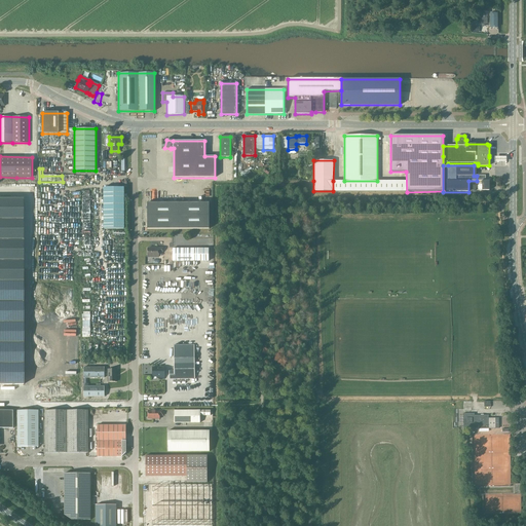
[(489,181),(488,181),(485,181),(485,176),(477,176),(477,181),(482,181),(482,184),(479,184),(478,186),(478,189),(479,190),(482,190),(488,190),(490,190),(490,186),(489,186),(489,181)]
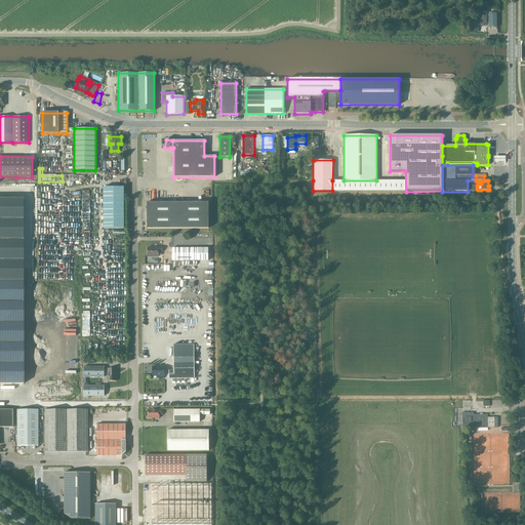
[(124,188),(104,188),(104,229),(124,229),(124,188)]
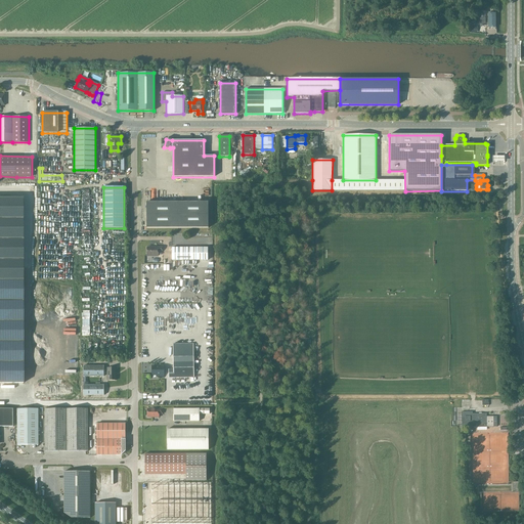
[(0,301),(23,301),(23,199),(0,198),(0,301)]
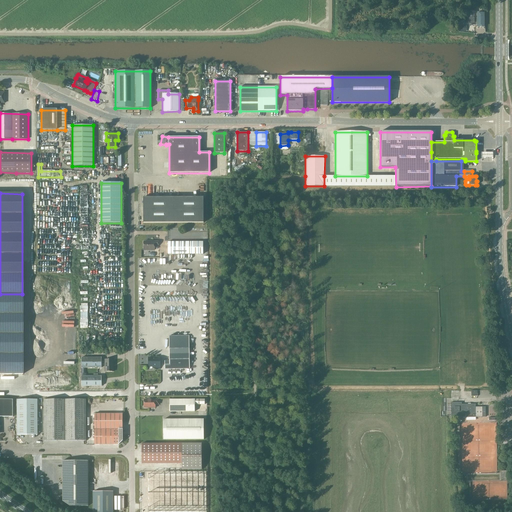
[(203,197),(143,197),(144,223),(204,223),(203,197)]
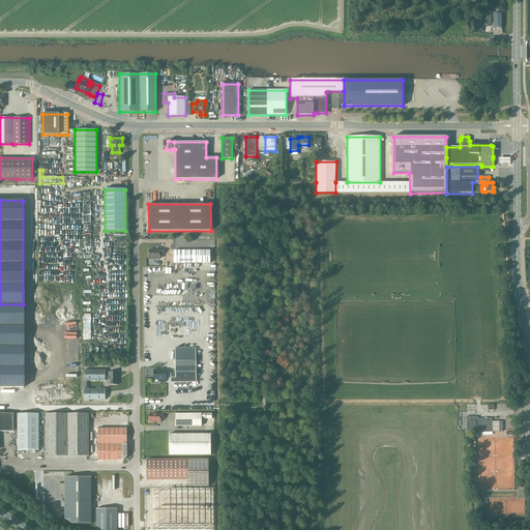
[(148,249),(149,259),(160,259),(159,254),(164,254),(164,249),(148,249)]
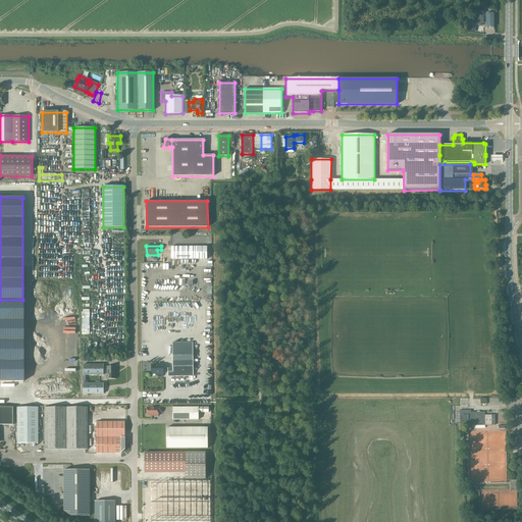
[(171,259),(197,259),(207,259),(207,247),(171,247),(171,259)]
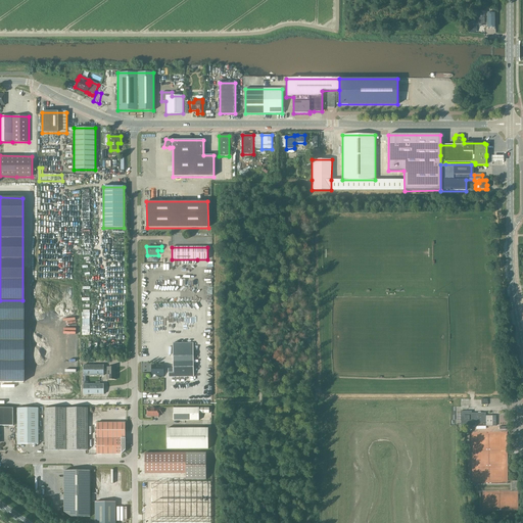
[(0,382),(24,382),(22,300),(0,300),(0,382)]
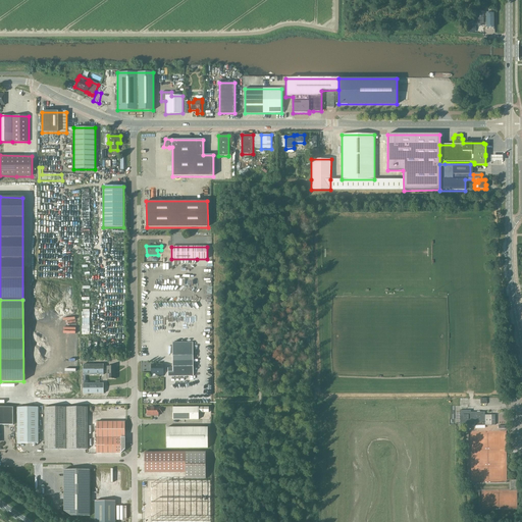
[(194,375),(193,361),(193,343),(172,343),(172,367),(167,367),(168,376),(194,375)]
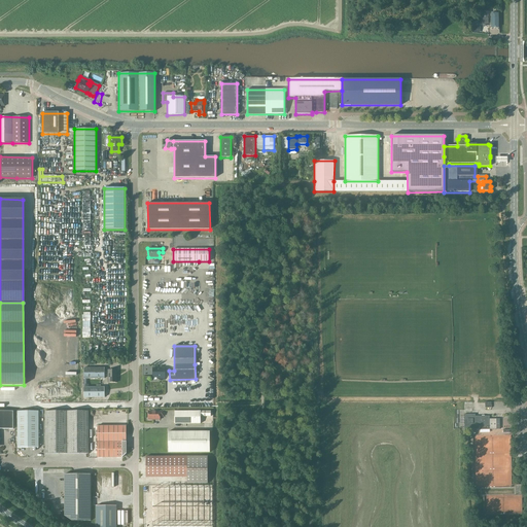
[(104,369),(83,369),(83,379),(104,379),(104,369)]
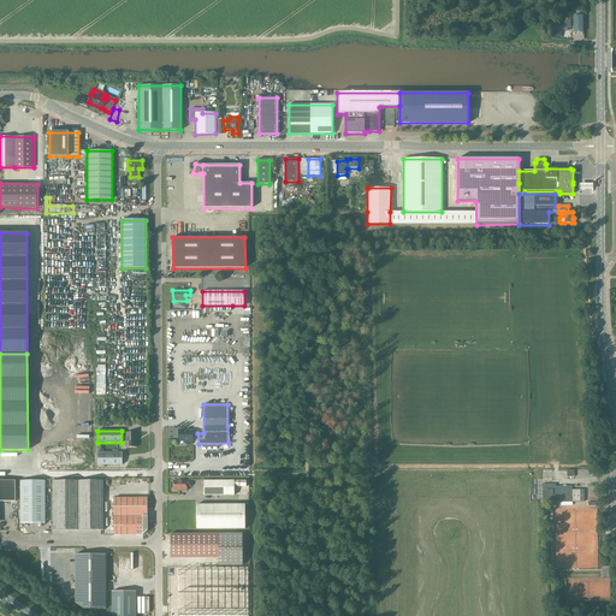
[(185,444),(193,444),(193,431),(178,431),(178,442),(185,442),(185,444)]
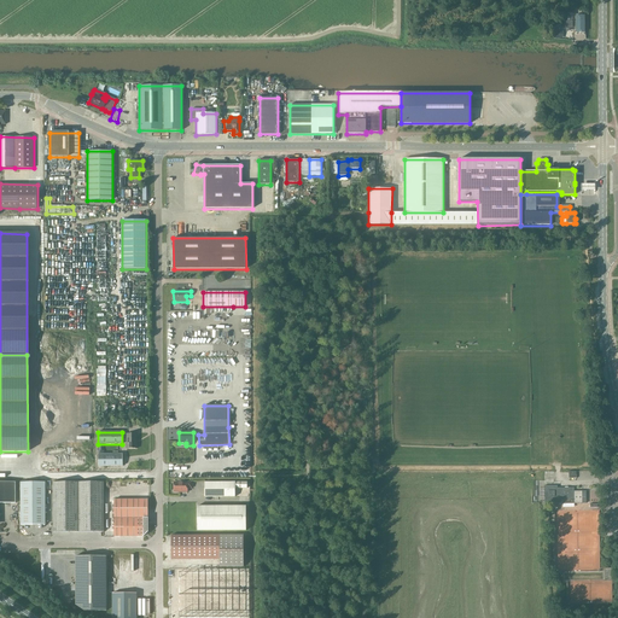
[(136,435),(127,435),(127,449),(136,449),(136,435)]
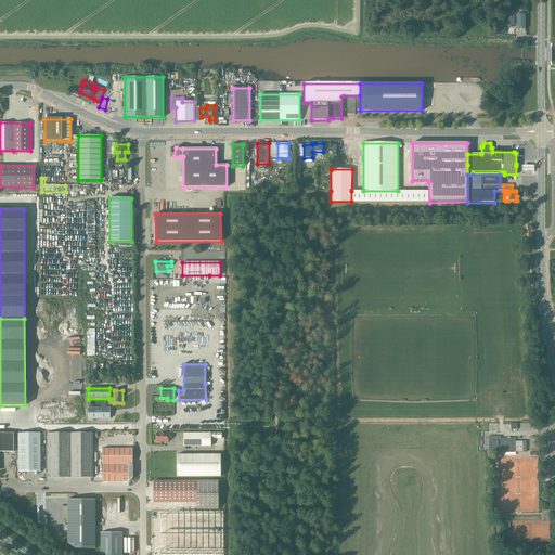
[(88,408),(88,418),(110,418),(110,408),(88,408)]
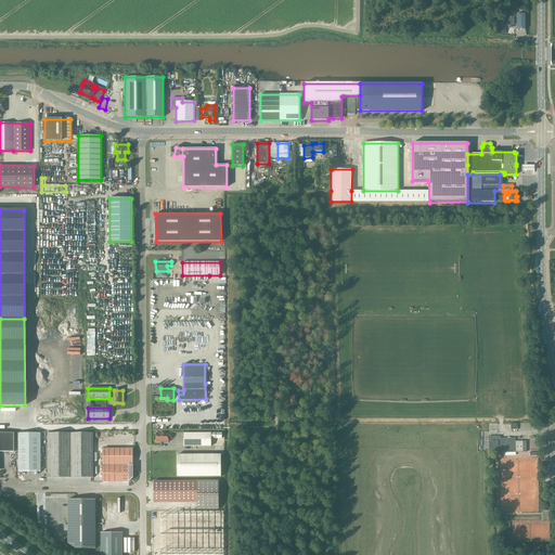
[(0,451),(14,452),(14,433),(0,433),(0,451)]
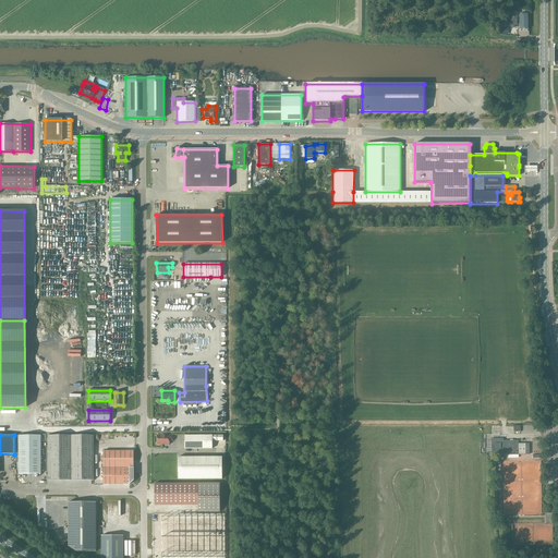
[(19,435),(19,474),(40,474),(40,435),(19,435)]
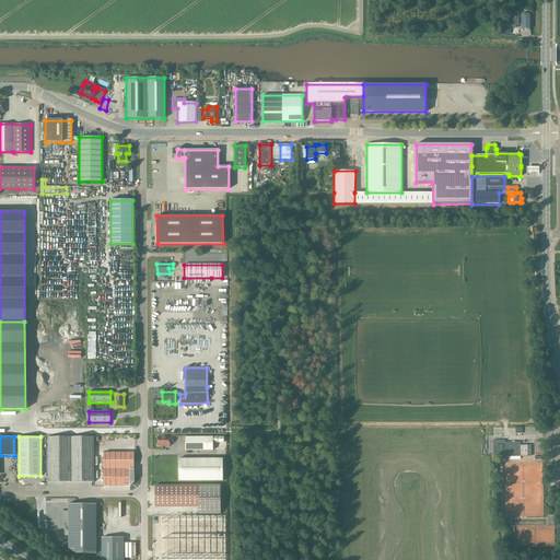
[(94,436),(48,436),(48,482),(94,481),(94,436)]
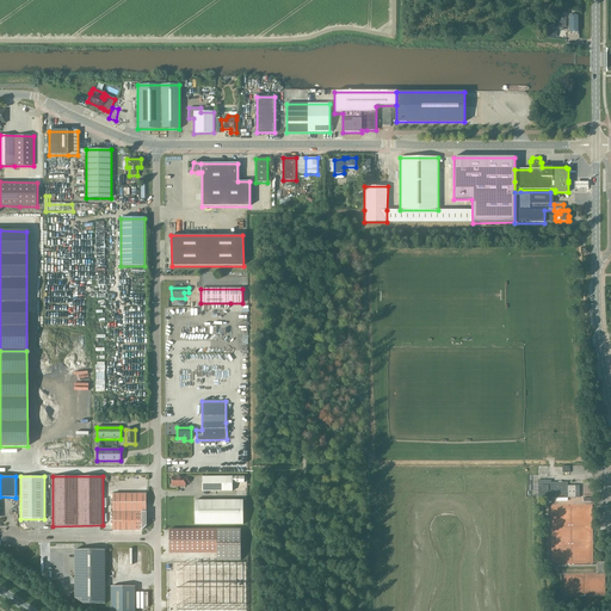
[(189,482),(189,476),(172,477),(172,487),(185,486),(185,482),(189,482)]
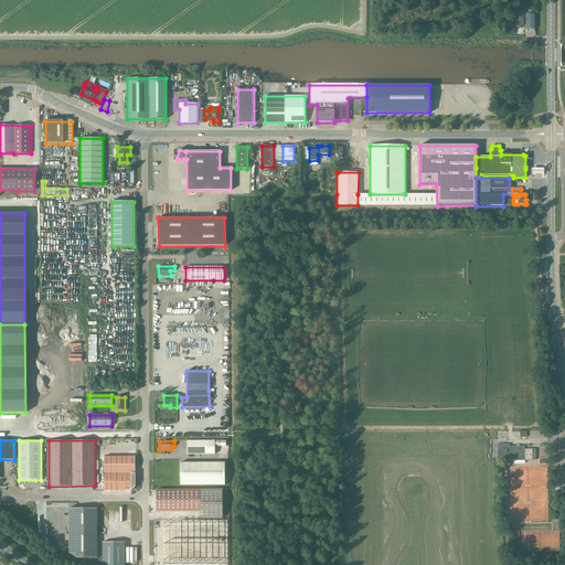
[(215,454),(215,446),(226,446),(226,440),(187,440),(187,455),(215,454)]
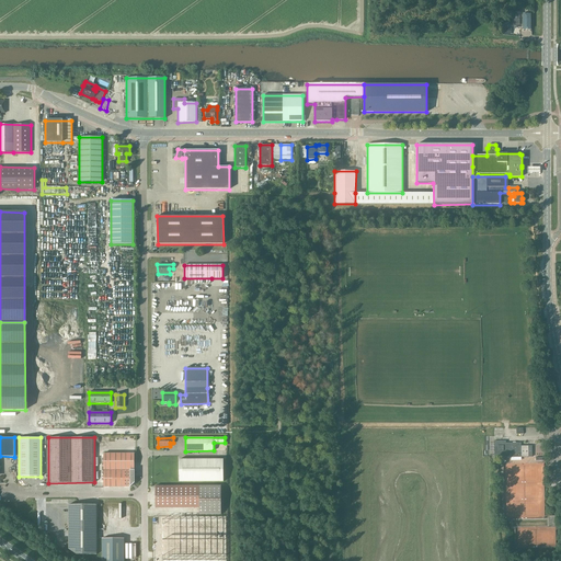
[(531,446),(528,446),(521,446),(521,443),(506,443),(506,441),(494,442),(494,458),(533,457),(531,446)]
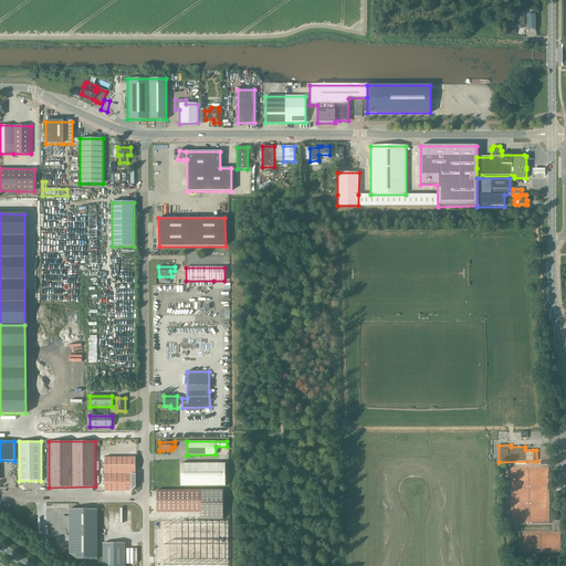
[(135,458),(104,458),(104,491),(132,491),(136,486),(136,474),(135,474),(135,458)]
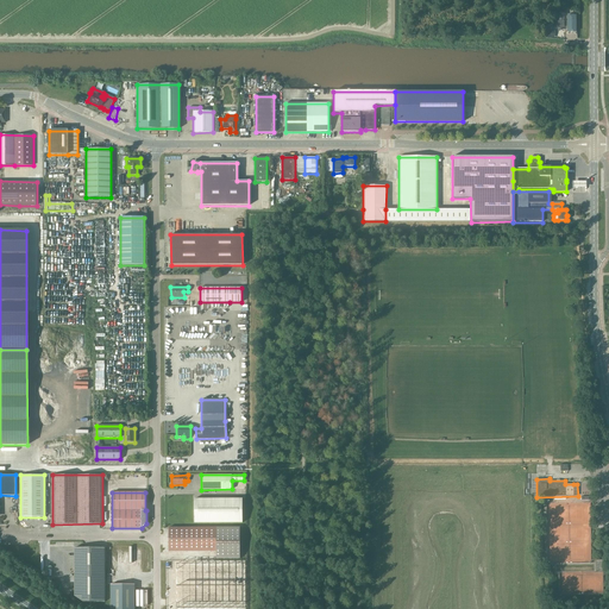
[(194,498),(194,523),(243,522),(243,498),(194,498)]
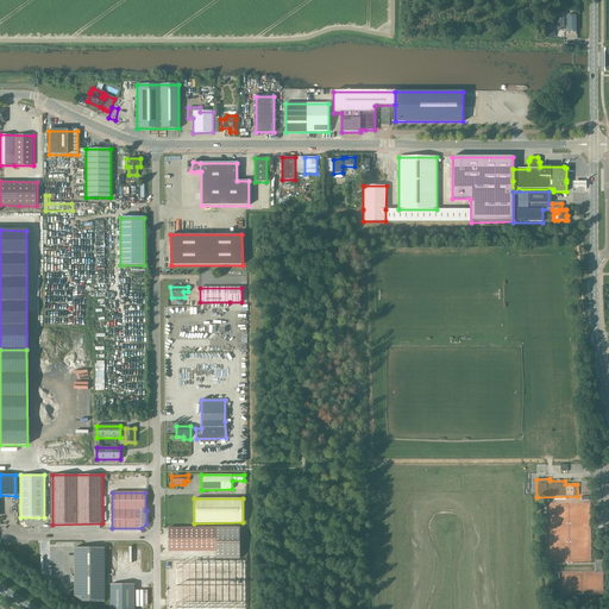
[(169,528),(169,552),(217,551),(217,558),(240,558),(240,527),(169,528)]
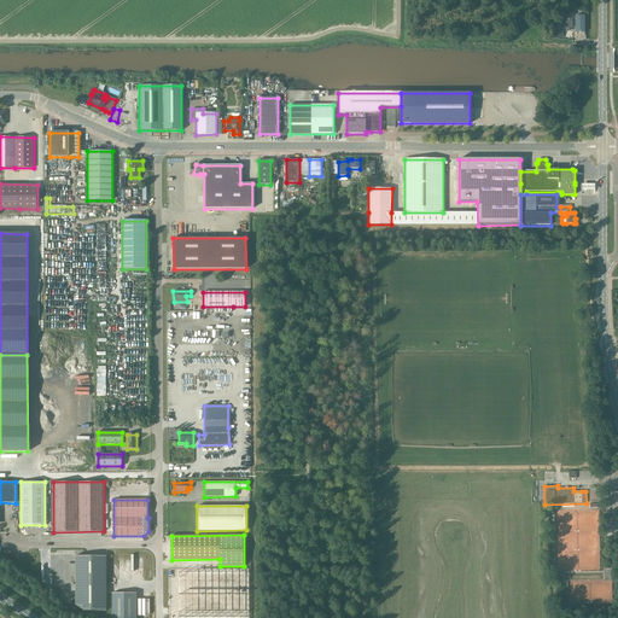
[(76,605),(85,611),(106,611),(106,555),(76,557),(76,605)]
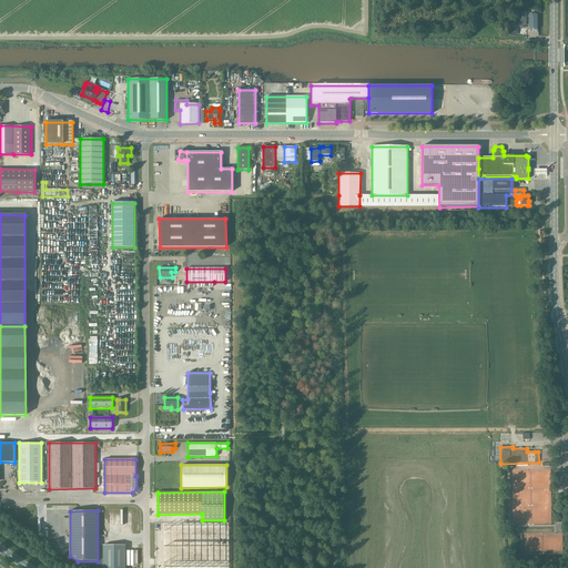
[(164,526),(164,567),(227,567),(227,526),(164,526)]
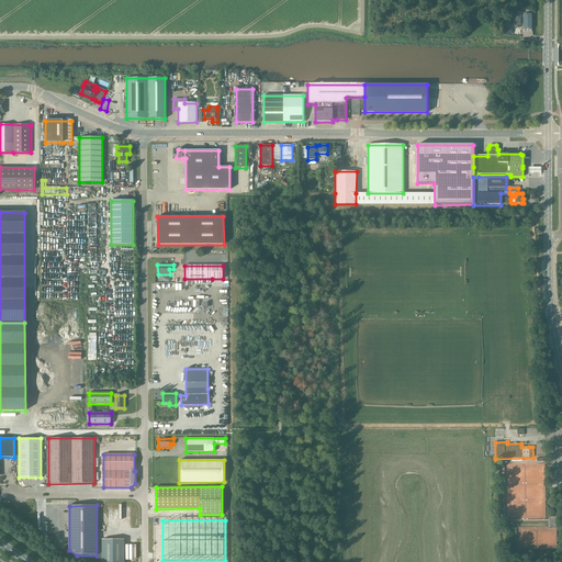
[(102,539),(102,561),(124,561),(124,539),(102,539)]
